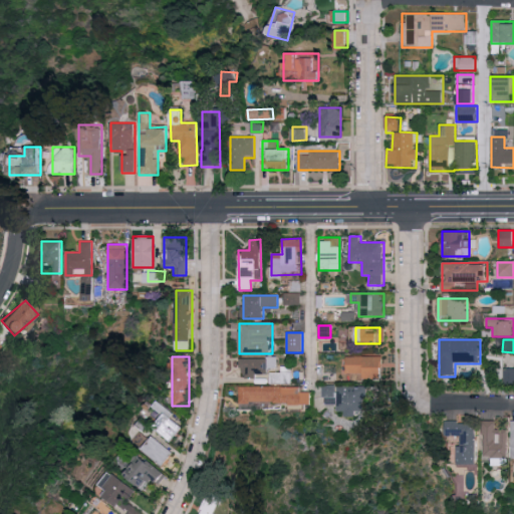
[(381,378),(343,378),(343,356),(381,356),(381,378)]
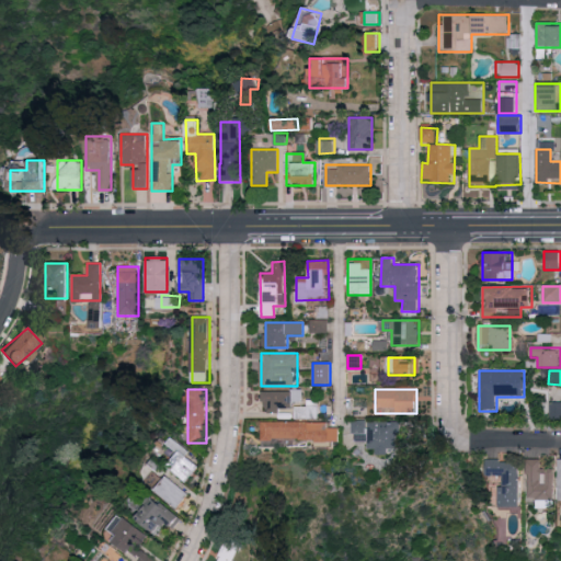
[(294,418),(294,411),(262,412),(262,391),(301,390),(302,405),(317,404),(317,416),(294,418)]
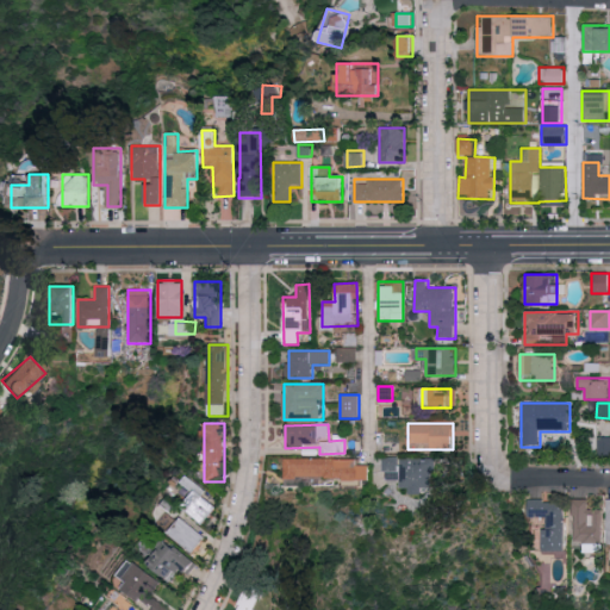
[(609,439),(609,453),(597,453),(597,439),(609,439)]
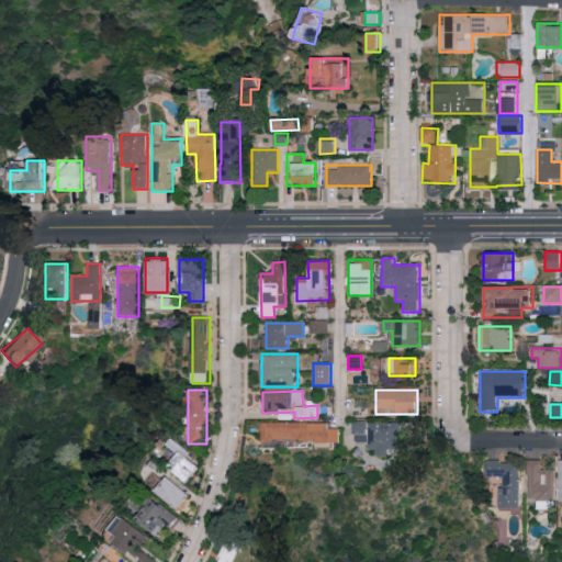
[(400,453),(369,454),(369,444),(352,444),(352,423),(400,422),(400,453)]
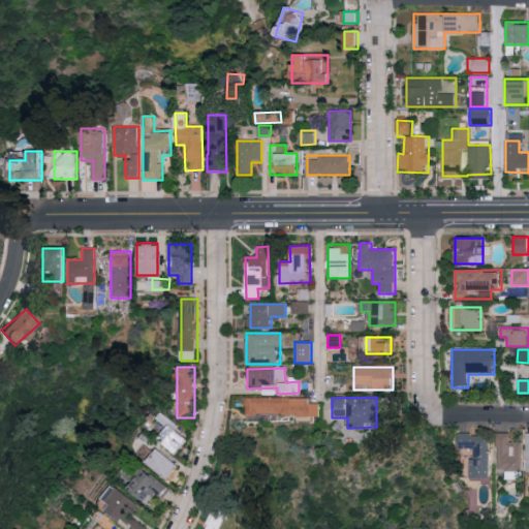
[(319,399),(319,416),(246,415),(246,399),(319,399)]
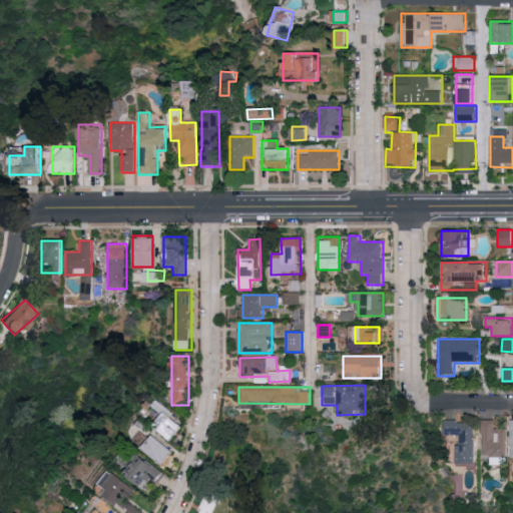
[(184,425),(171,417),(175,411),(158,399),(153,405),(164,413),(154,427),(173,440),(184,425)]
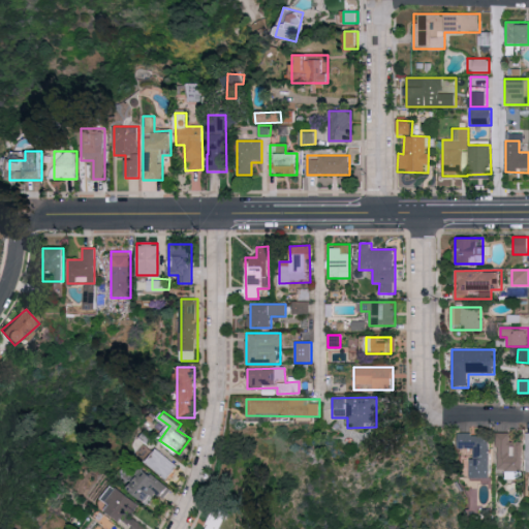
[(489,478),(470,478),(470,448),(458,448),(458,433),(489,433),(489,478)]
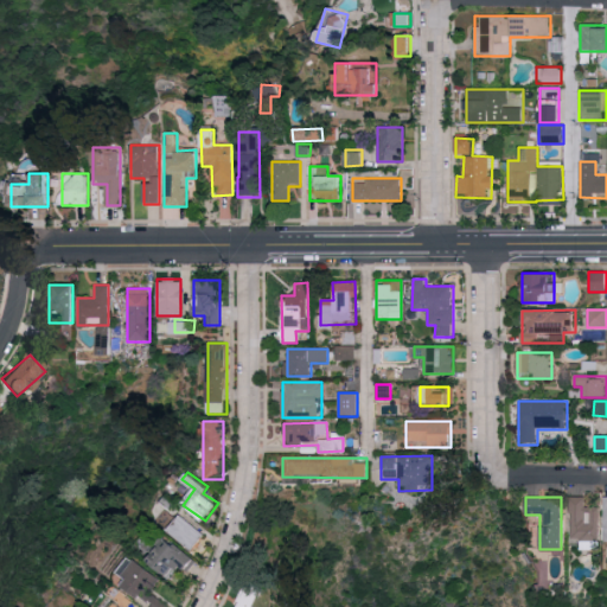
[(598,508),(598,549),(581,549),(581,538),(570,538),(570,497),(585,497),(585,508),(598,508)]
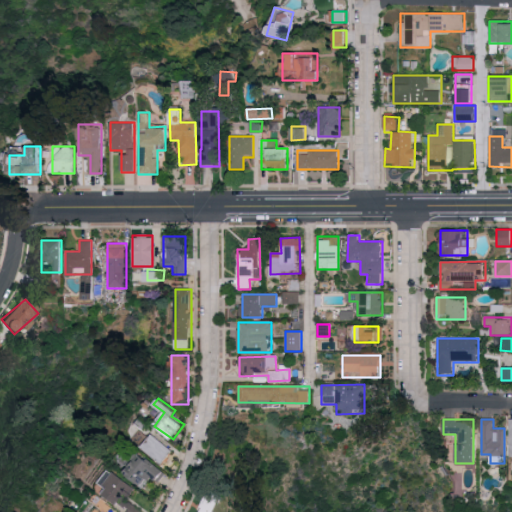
[(140,447),(152,434),(172,452),(161,465),(140,447)]
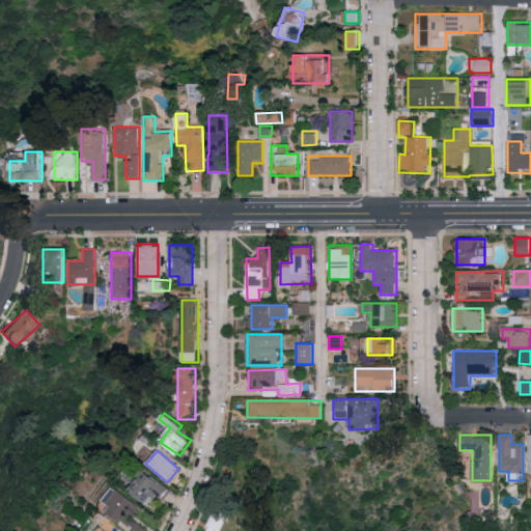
[(154,508),(129,492),(143,471),(167,487),(154,508)]
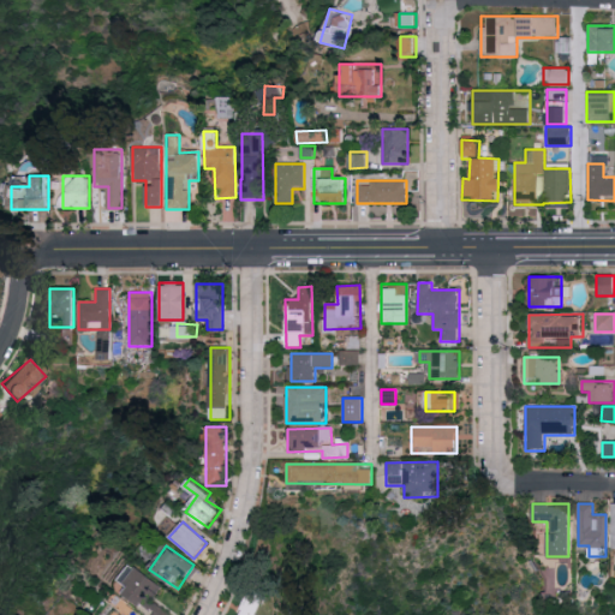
[(145,610),(115,587),(133,565),(162,587),(145,610)]
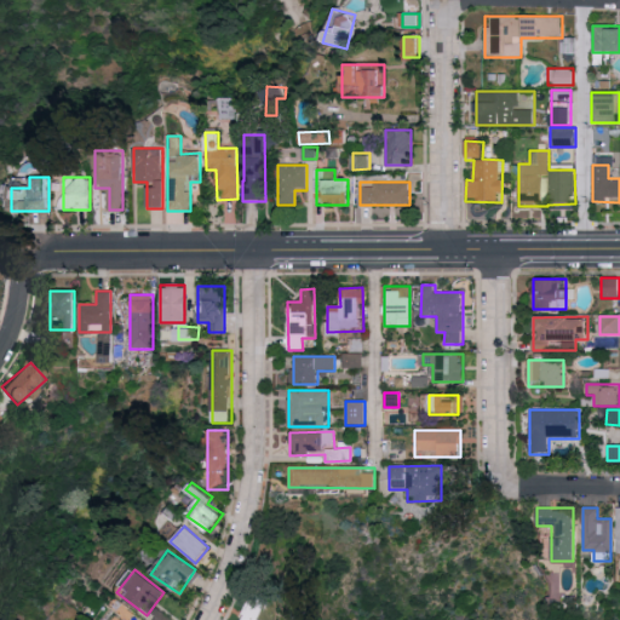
[(269,602),(259,619),(240,619),(253,595),(269,602)]
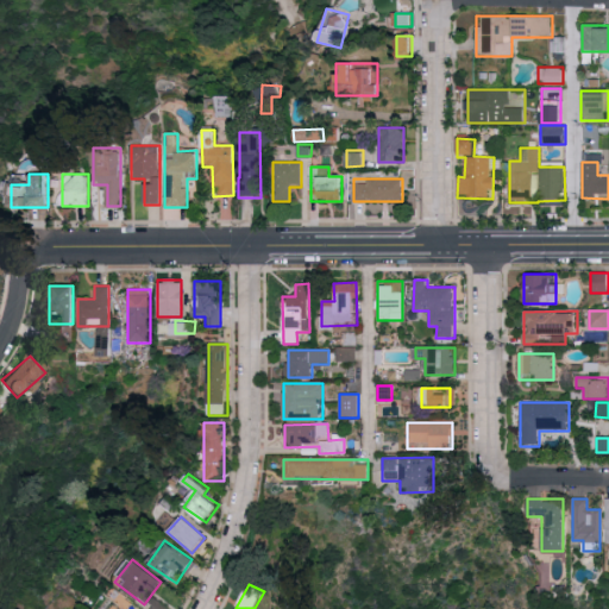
[(106,608),(114,597),(130,608),(106,608)]
